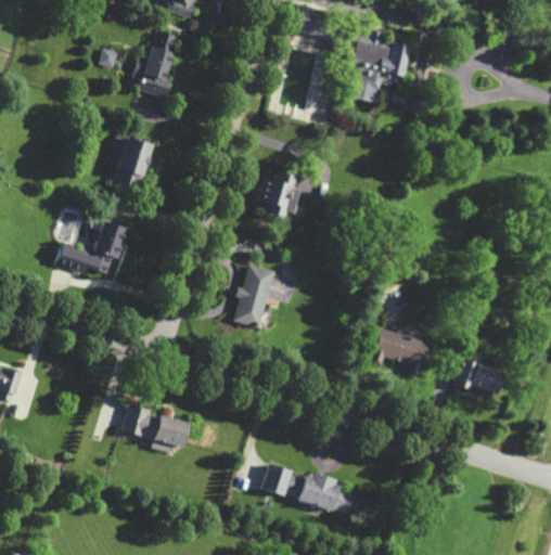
[(191,17),(195,0),(173,0),(170,12),(191,17)]
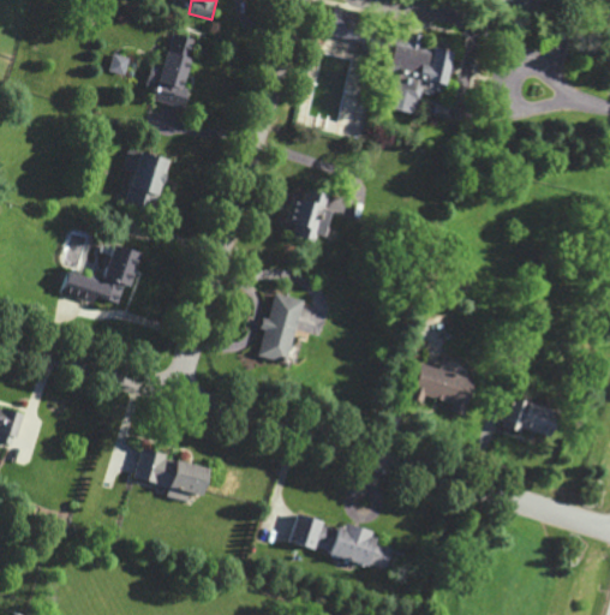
[(329,34),(364,42),(370,16),(335,7),(329,34)]
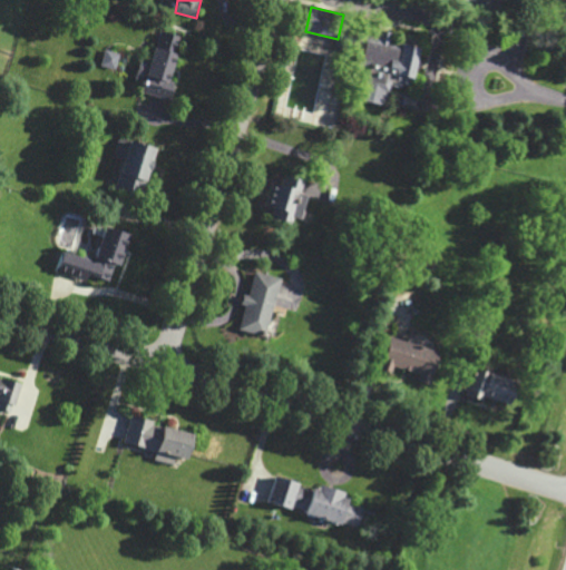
[(420,47),(392,41),(394,32),(380,30),(379,39),(368,37),(361,68),(366,69),(360,99),(388,106),(392,81),(412,86),(420,47)]
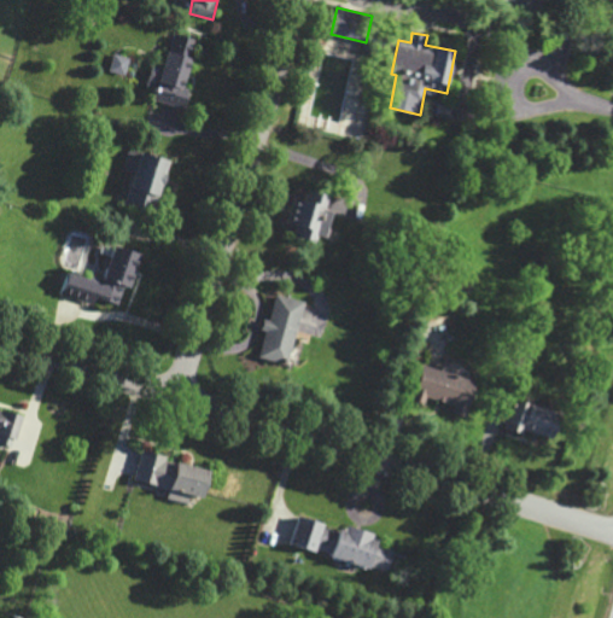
[(198,40),(175,34),(165,68),(153,65),(149,85),(157,87),(155,100),(186,108),(190,89),(186,88),(198,40)]
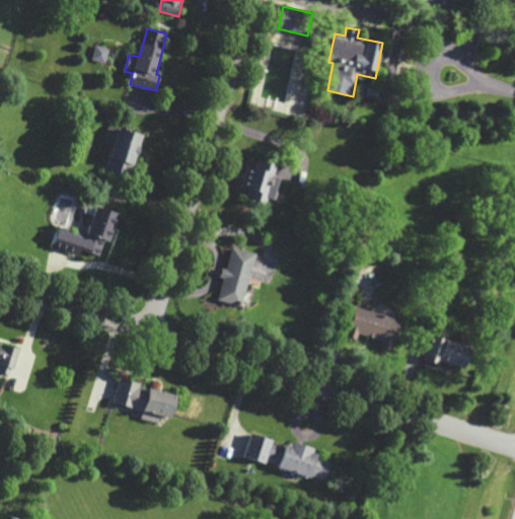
[(93,59),(106,63),(112,49),(98,45),(93,59)]
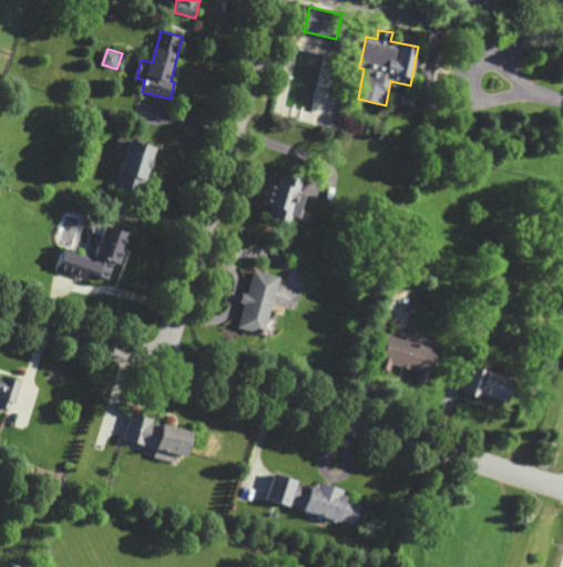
[(155,146),(120,137),(115,156),(124,158),(116,188),(143,195),(155,146)]
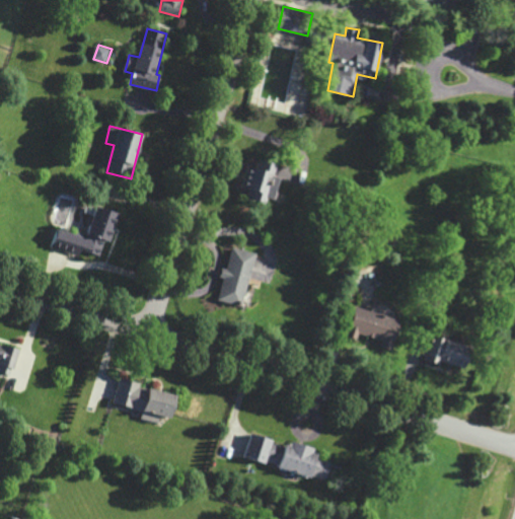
[(265,205),(268,197),(274,200),(281,178),(274,176),(278,164),(270,161),(267,172),(249,166),(242,187),(250,190),(247,200),(265,205)]
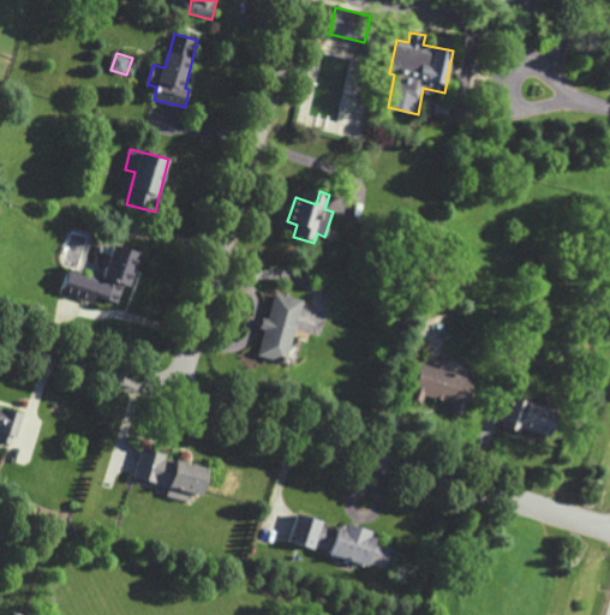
[(142,252),(114,244),(103,281),(70,270),(64,293),(95,303),(97,296),(121,303),(126,286),(131,287),(142,252)]
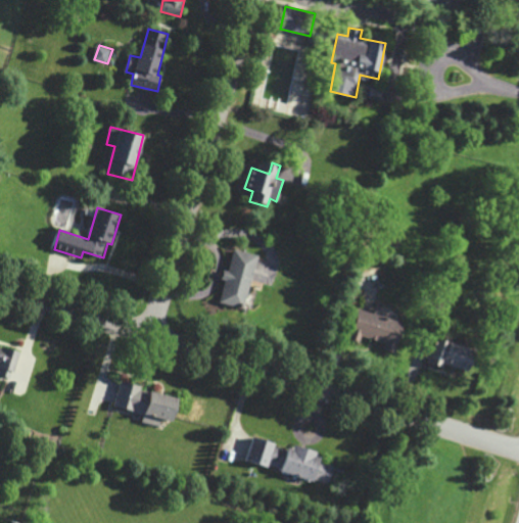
[(258,255),(235,249),(229,271),(227,271),(219,302),(245,308),(258,255)]
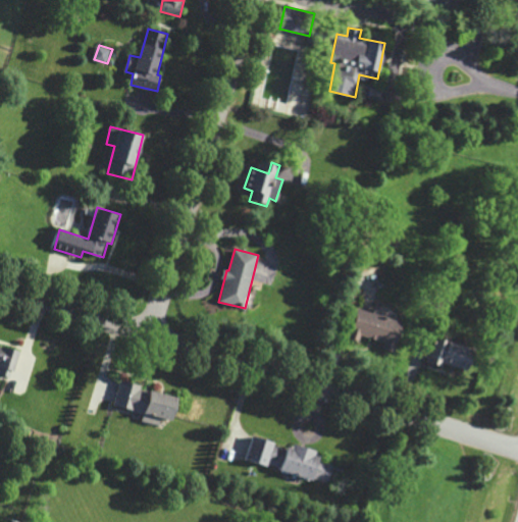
[(350,338),(360,341),(361,335),(385,343),(383,349),(396,352),(404,321),(357,309),(350,338)]
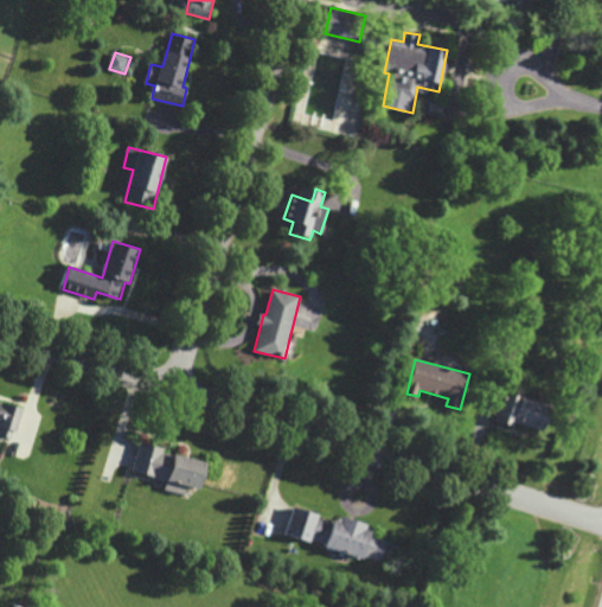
[(554,406),(506,391),(497,421),(517,427),(518,422),(545,430),(554,406)]
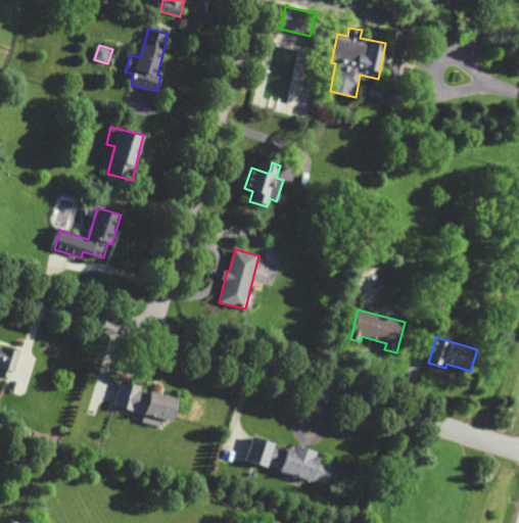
[(179,396),(122,383),(116,407),(146,414),(144,422),(161,426),(163,419),(173,421),(179,396)]
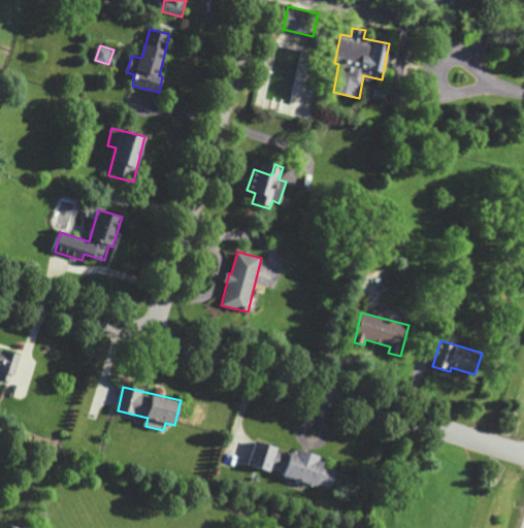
[(339,468),(320,463),(321,457),(292,449),(285,476),(333,489),(339,468)]
